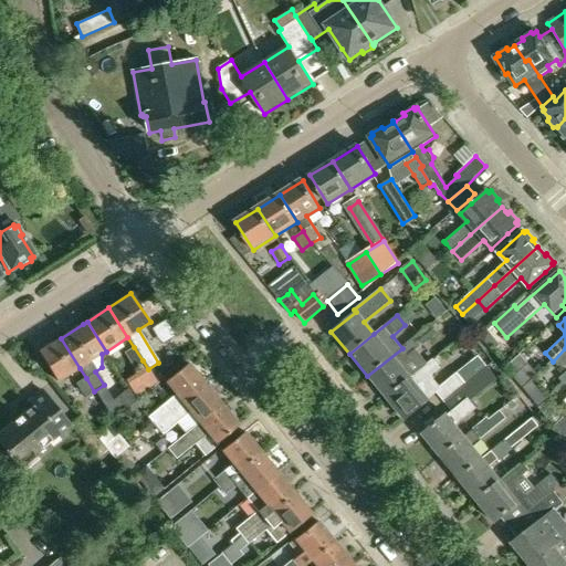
[(367,376),(385,398),(428,364),(417,349),(437,334),(431,326),(402,349),(402,348),(367,376)]
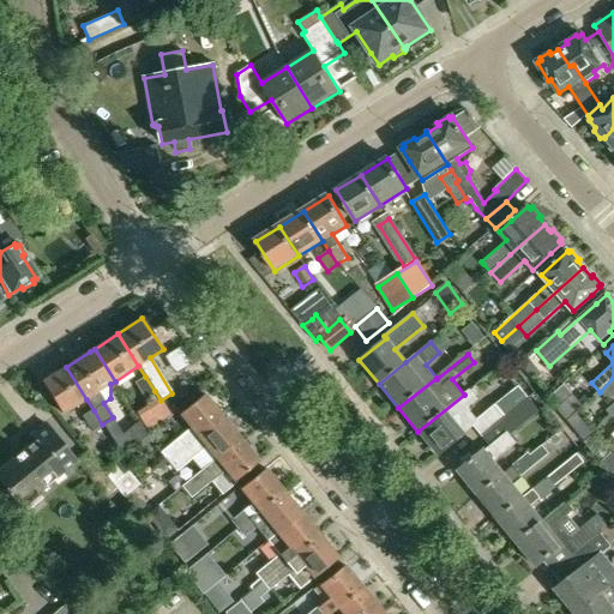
[(62,414),(86,399),(66,367),(42,383),(62,414)]
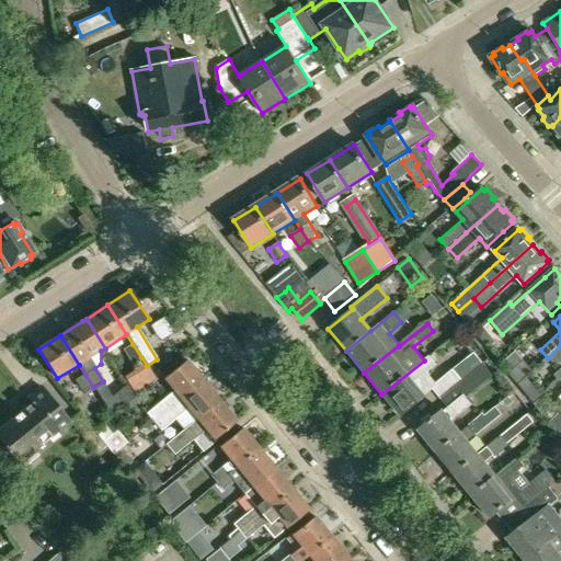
[(132,364),(141,357),(133,344),(123,351),(132,364)]
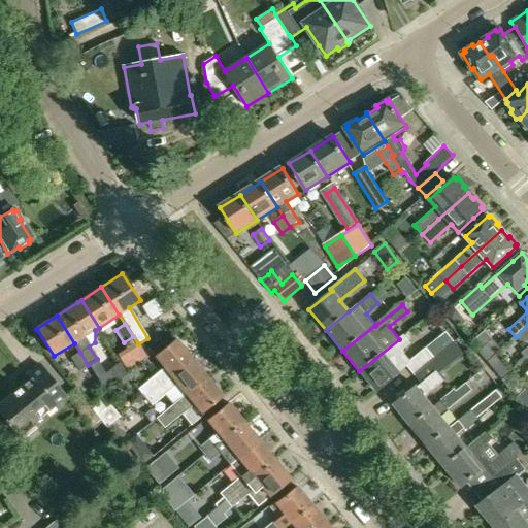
[(527,325),(516,337),(522,344),(527,339),(527,325)]
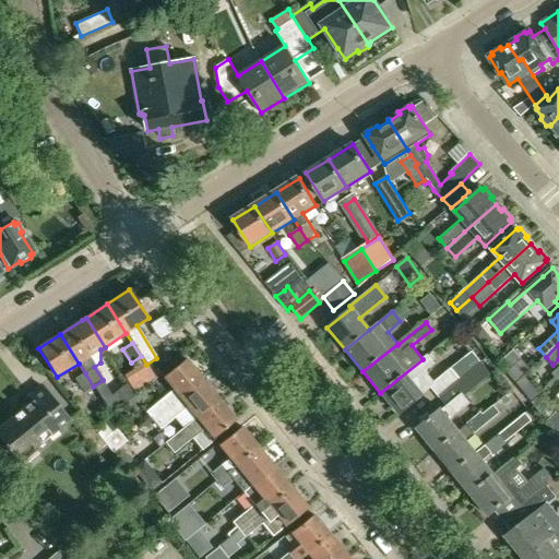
[(429,390),(437,399),(459,381),(449,369),(433,382),(426,371),(435,364),(428,355),(423,359),(380,393),(399,415),(419,399),(429,390)]
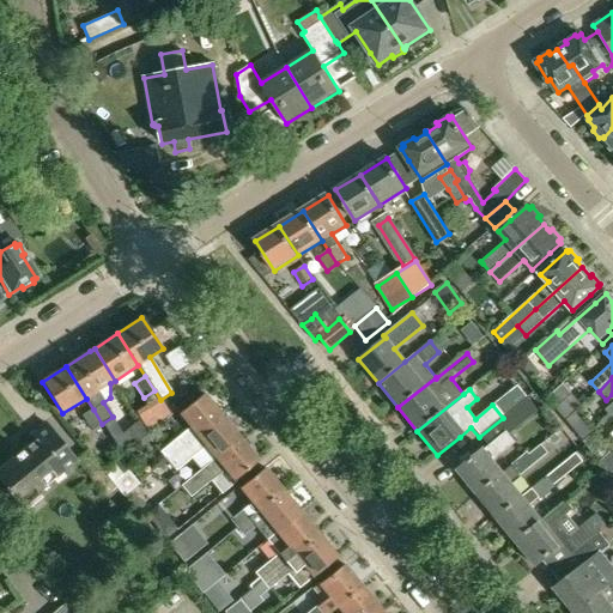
[(554,407),(565,419),(577,410),(582,405),(572,393),(570,394),(554,407)]
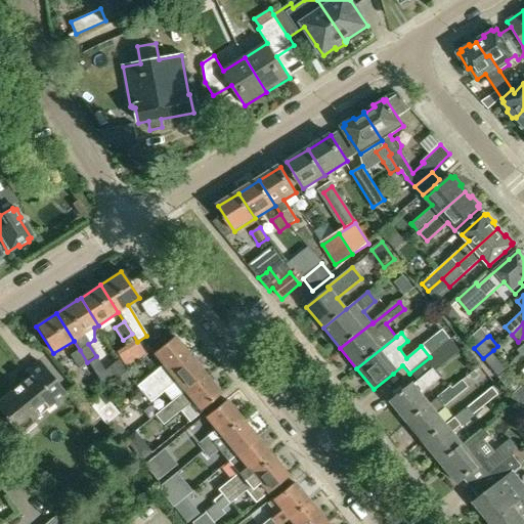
[(163,365),(137,386),(144,394),(189,356),(174,338),(154,354),(163,365)]
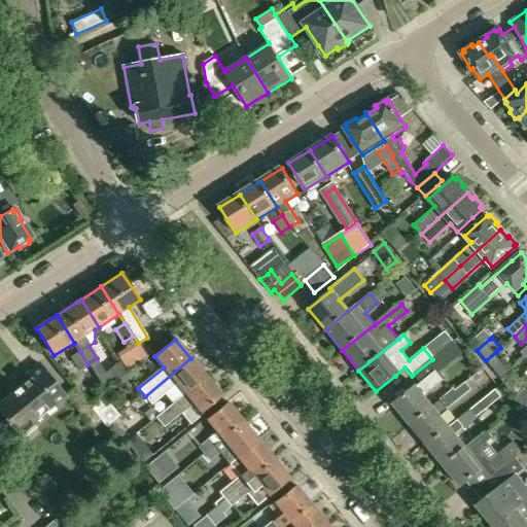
[(453,343),(432,359),(412,376),(420,386),(417,388),(415,387),(392,406),(410,426),(432,408),(423,397),(444,381),(438,374),(462,354),(453,343)]
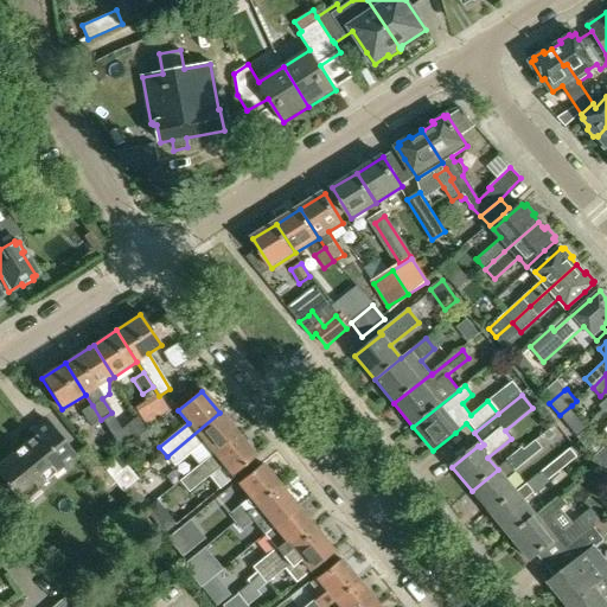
[(90,427),(101,420),(93,406),(81,411),(90,427)]
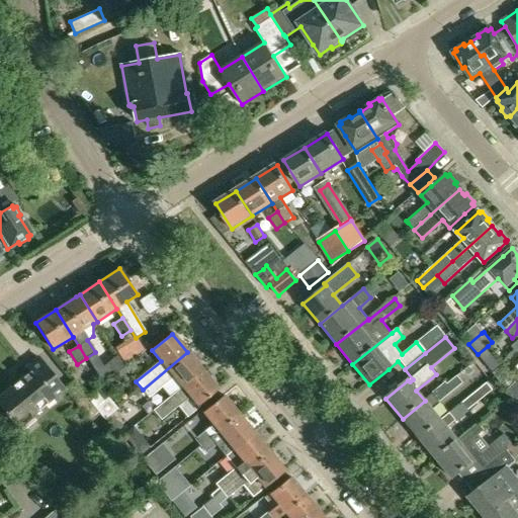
[(491,371),(502,362),(488,346),(478,354),(491,371)]
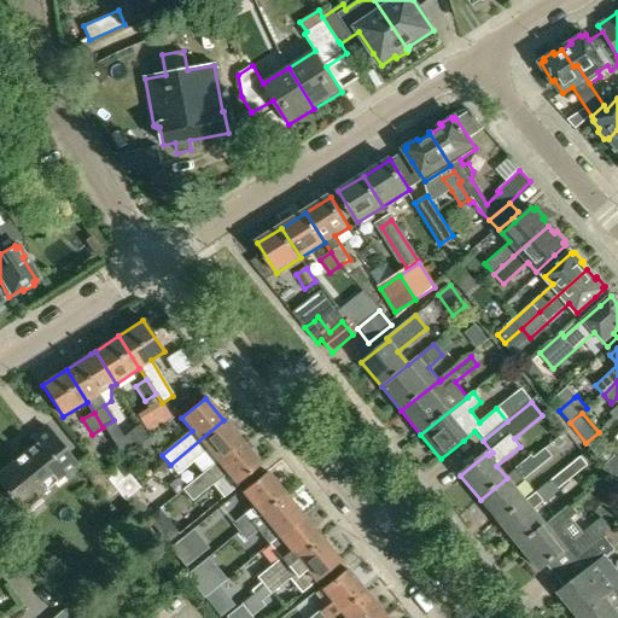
[(207,448),(217,462),(242,443),(223,420),(170,465),(176,473),(207,448)]
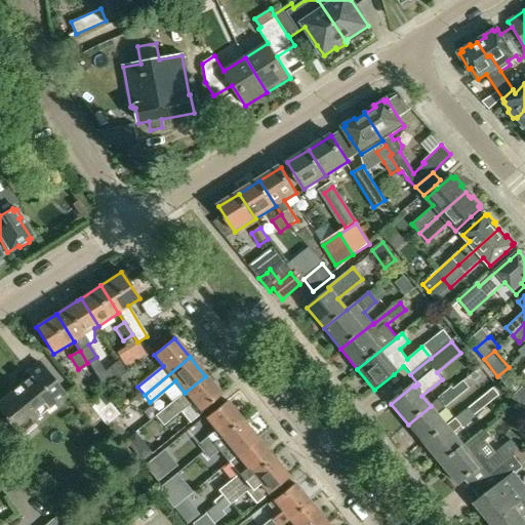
[(105,369),(95,375),(104,387),(126,370),(117,359),(105,369)]
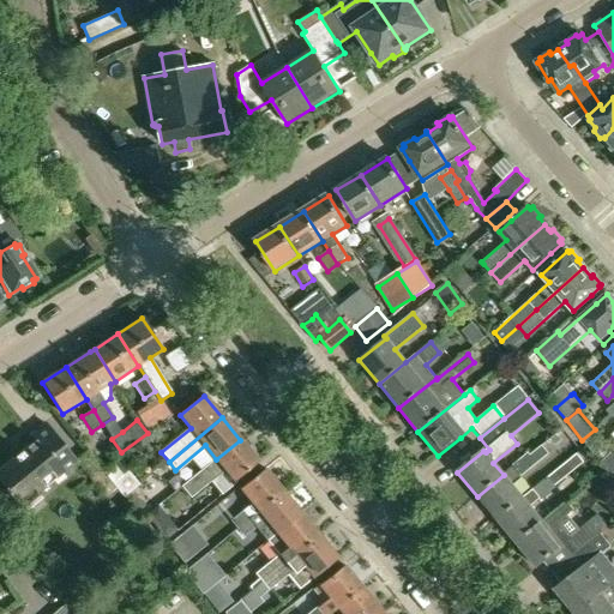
[(16,503),(16,501),(32,488),(37,494),(76,463),(44,425),(30,437),(35,441),(19,455),(0,469),(0,483),(5,489),(4,491),(8,495),(8,494),(16,503)]
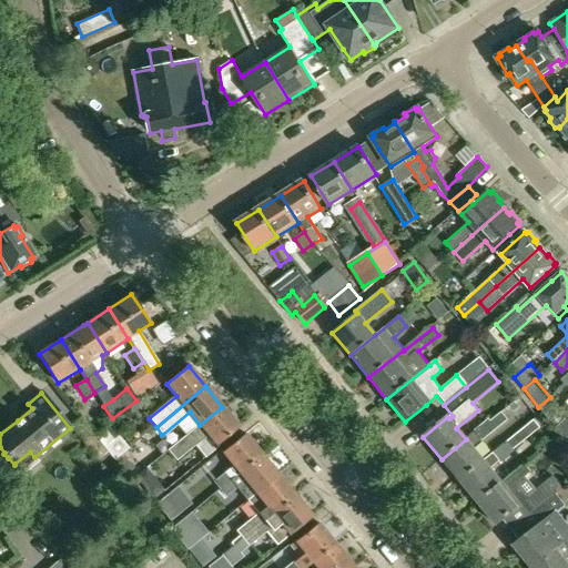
[(200,425),(169,452),(176,460),(195,445),(206,458),(220,446),(219,445),(240,427),(222,407),(200,425)]
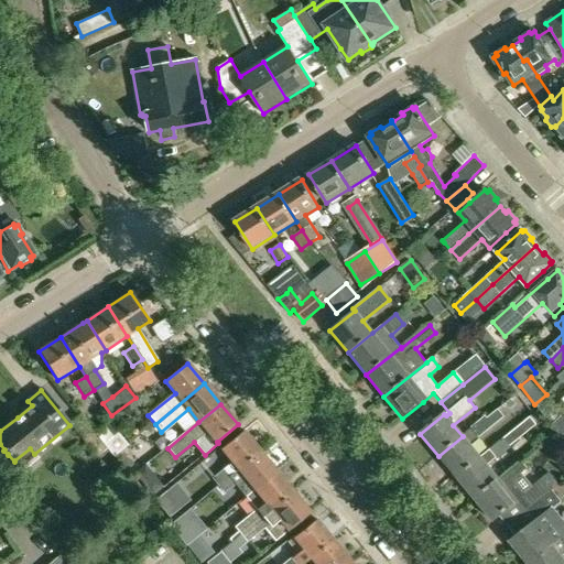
[(104,426),(109,422),(112,419),(106,411),(97,418),(104,426)]
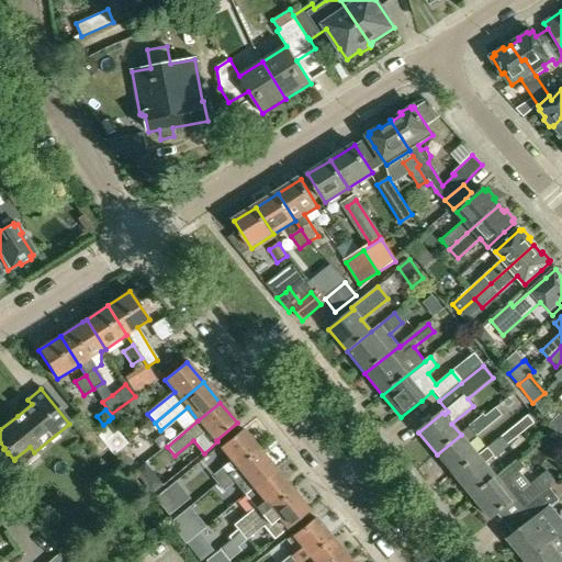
[(484,416),(461,435),(437,454),(454,476),(479,457),(469,445),(504,416),(497,409),(486,418),(484,416)]
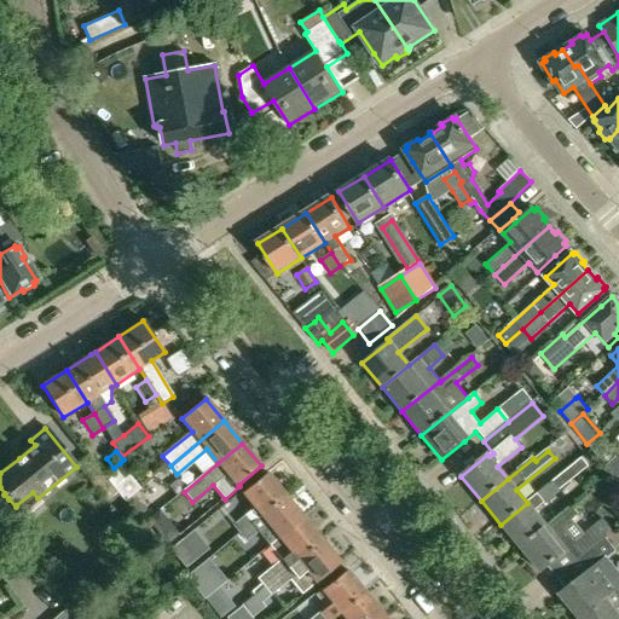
[(613,475),(618,470),(618,457),(617,455),(605,464),(613,475)]
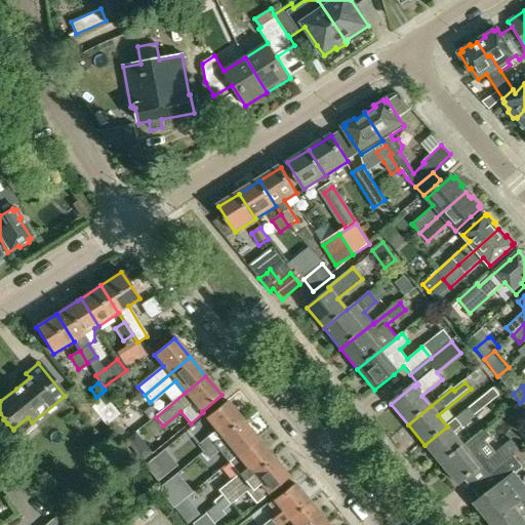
[(96,397),(90,402),(101,415),(109,425),(120,415),(114,408),(102,393),(96,397)]
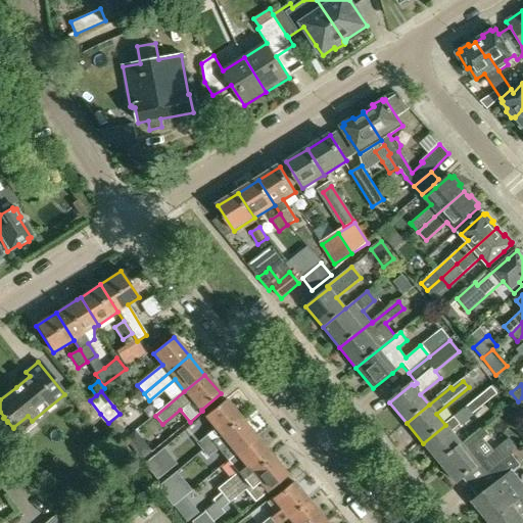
[(204,418),(221,436),(241,419),(226,400),(204,418)]
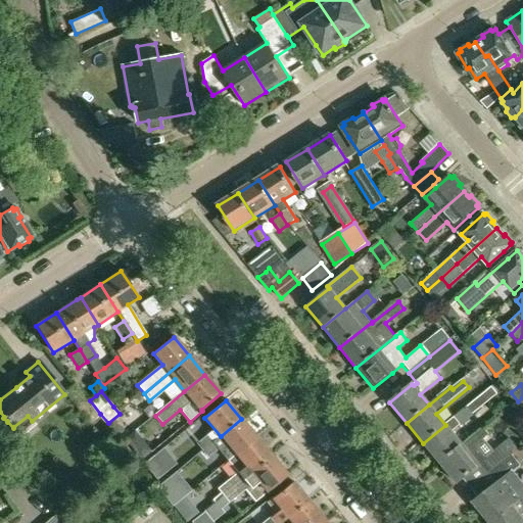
[(423,443),(439,464),(462,445),(452,432),(461,425),(462,426),(474,416),(473,415),(480,410),(474,401),(445,425),(423,443)]
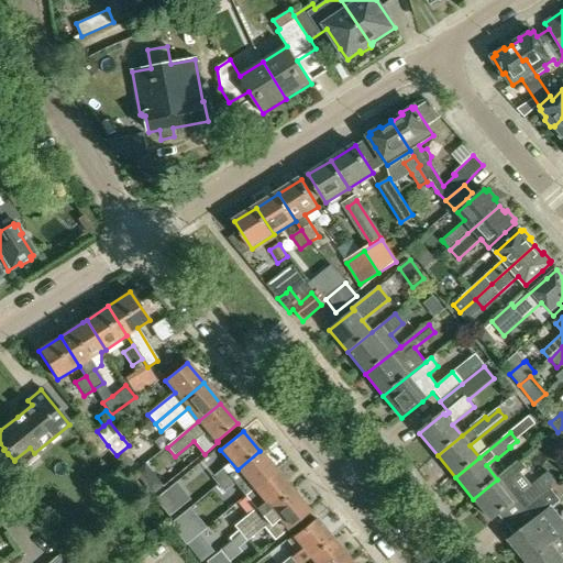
[(244,497),(246,496),(276,472),(260,451),(238,470),(231,475),(219,485),(224,493),(234,485),(244,497)]
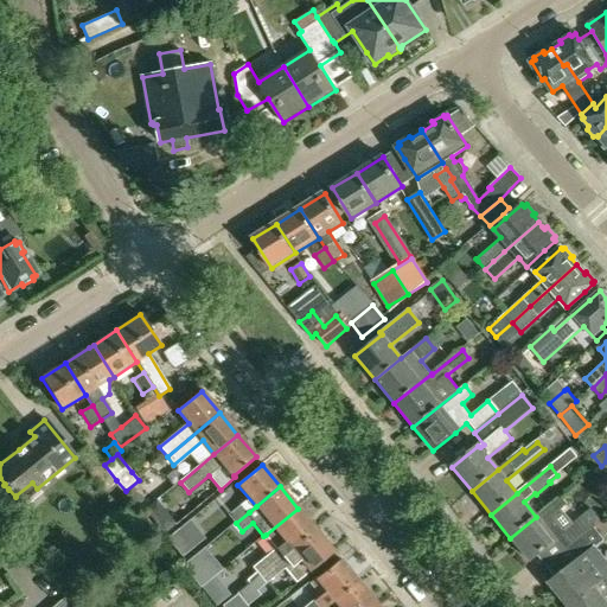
[(561,497),(536,517),(510,538),(530,562),(561,537),(570,548),(595,528),(602,522),(592,510),(566,531),(555,518),(561,513),(560,511),(568,504),(561,497)]
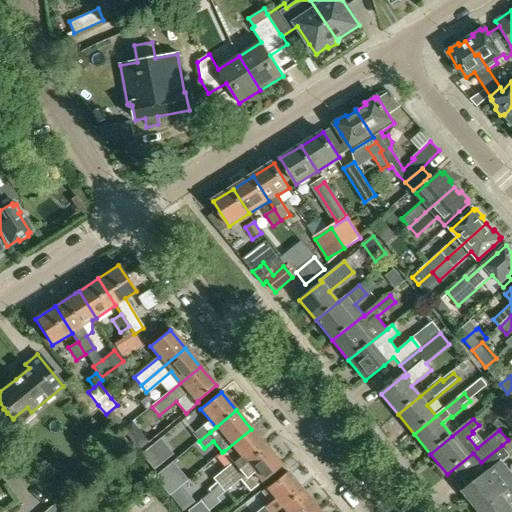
[(131,423),(121,431),(128,439),(138,431),(131,423)]
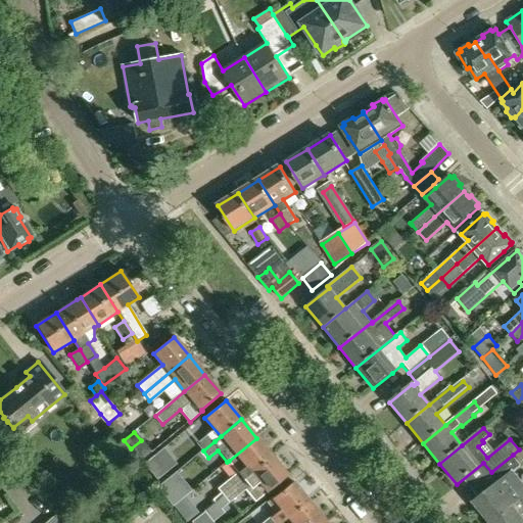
[(198,443),(203,450),(215,441),(208,435),(198,443)]
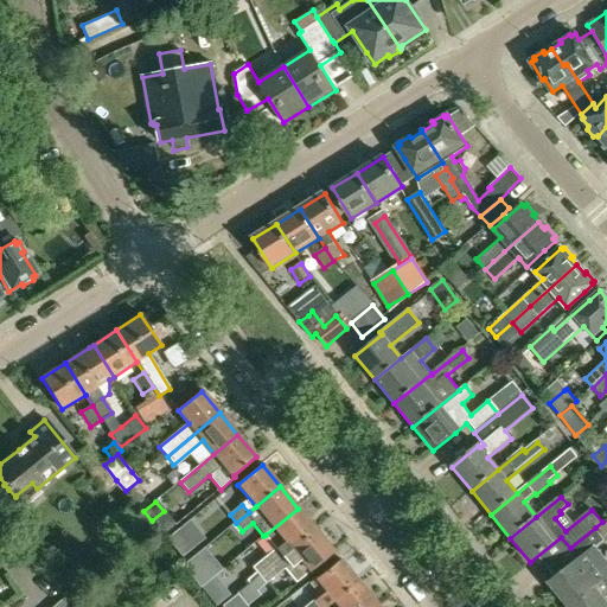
[(256,572),(247,580),(250,583),(260,576),(315,530),(298,509),(266,535),(278,548),(253,568),(256,572)]
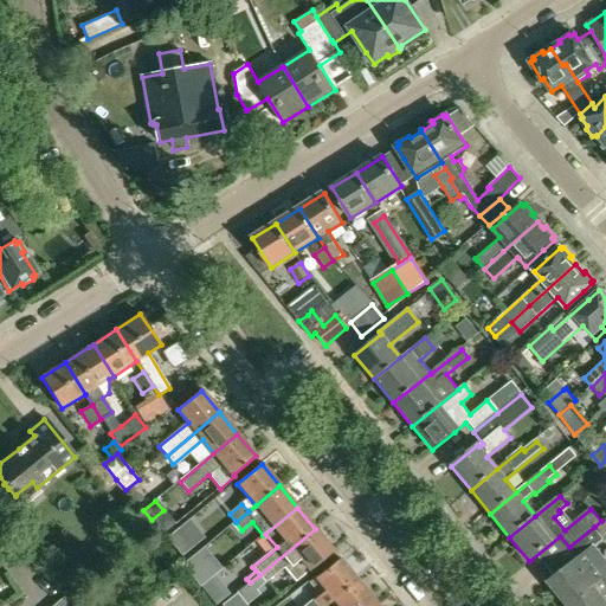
[(179,527),(168,535),(182,554),(193,546),(179,527)]
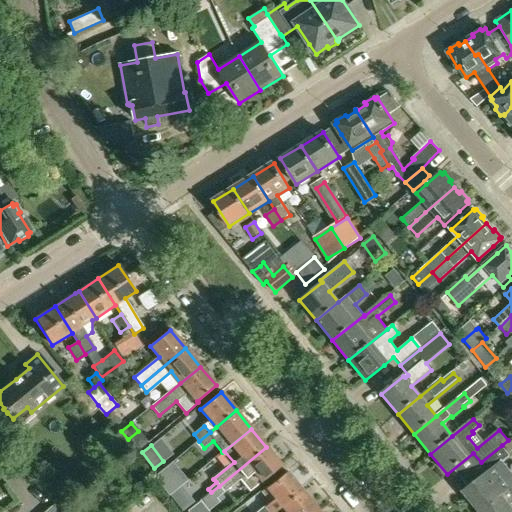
[(477,511),(478,511),(500,494),(511,484),(511,472),(503,461),(510,456),(502,445),(481,462),(488,472),(462,493),(477,511)]
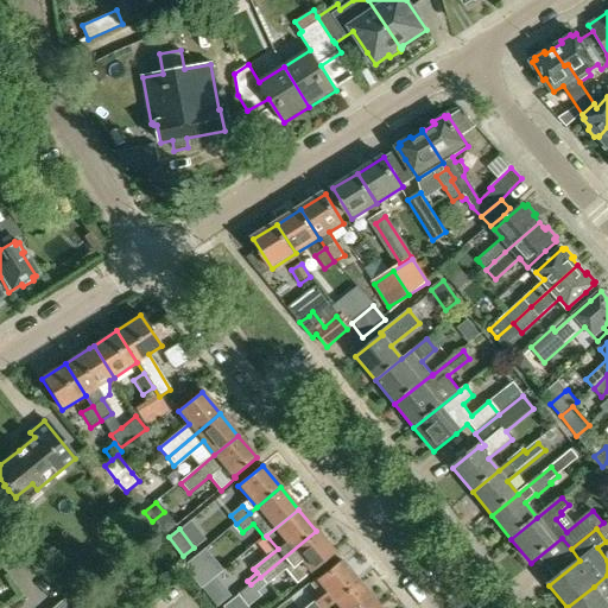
[(335,552),(316,531),(260,577),(266,584),(285,569),(297,584),(335,552)]
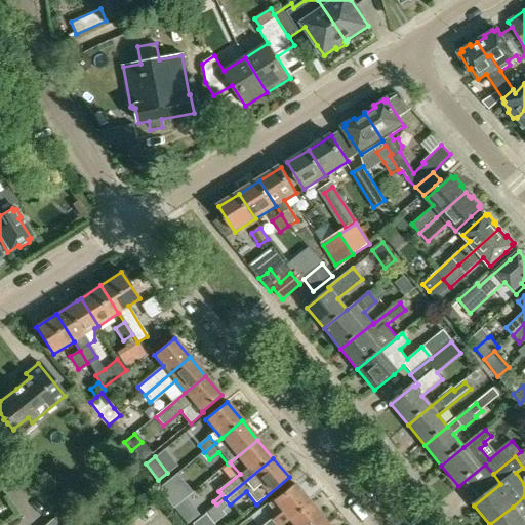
[(282,524),(289,520),(310,503),(293,484),(267,506),(276,517),(265,524),(282,524)]
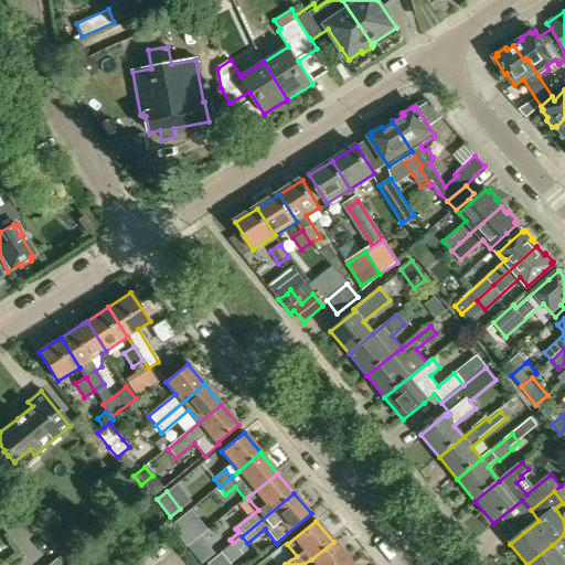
[(564,534),(552,545),(528,564),(564,564),(564,561),(563,558),(564,556),(564,534)]
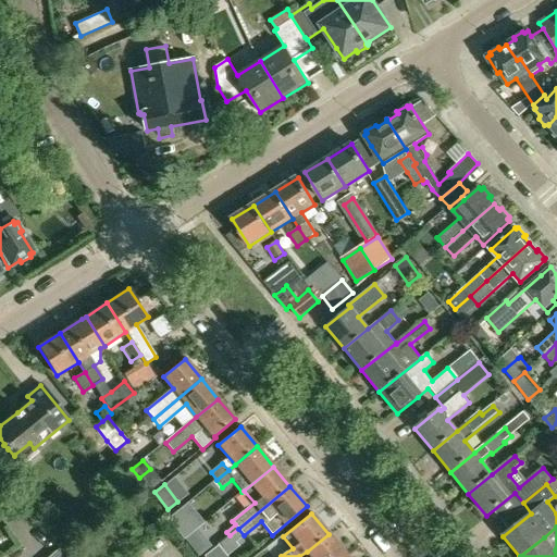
[(307,552),(310,556),(339,556),(345,554),(329,534),(307,552)]
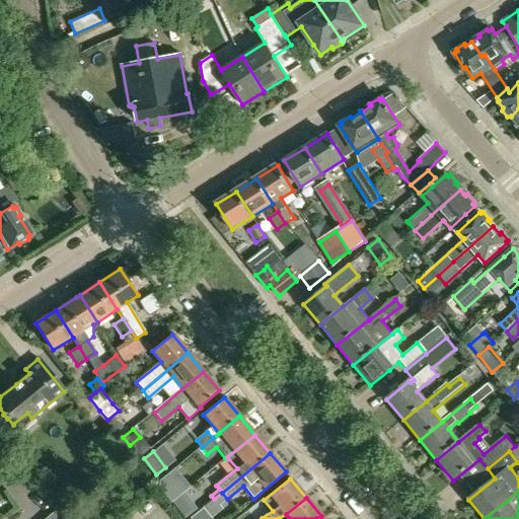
[(65,518),(57,509),(48,516),(45,518),(65,518)]
